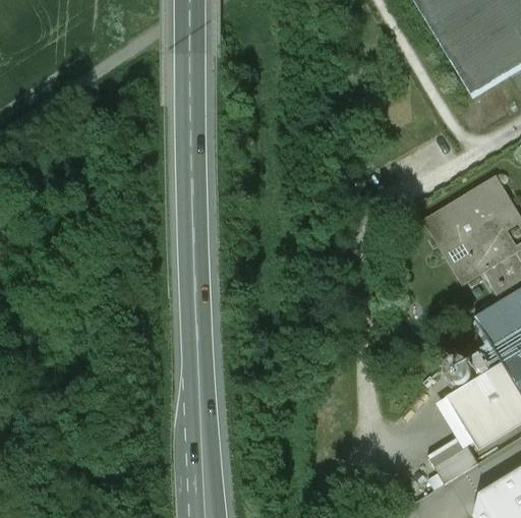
[(412,0),(472,97),(520,66),(520,0),(412,0)]
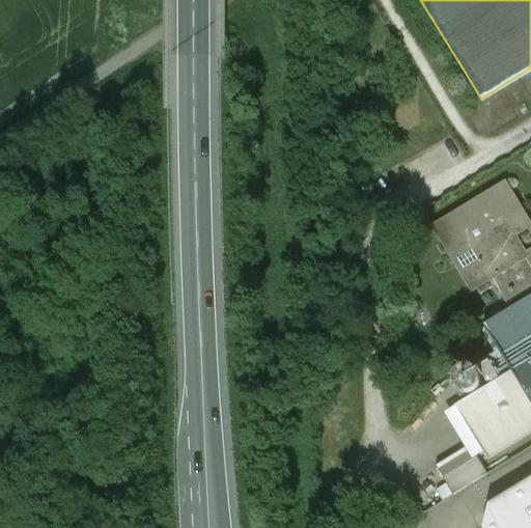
[(526,254),(503,218),(520,207),(504,182),(452,214),(453,215),(435,227),(453,257),(472,245),(507,302),(530,286),(530,266),(525,255),(526,254)]
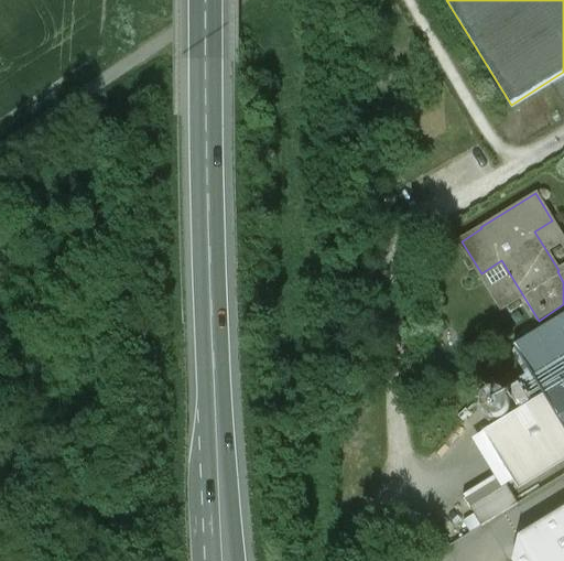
[(563,311),(512,343),(542,392),(563,428),(563,311)]
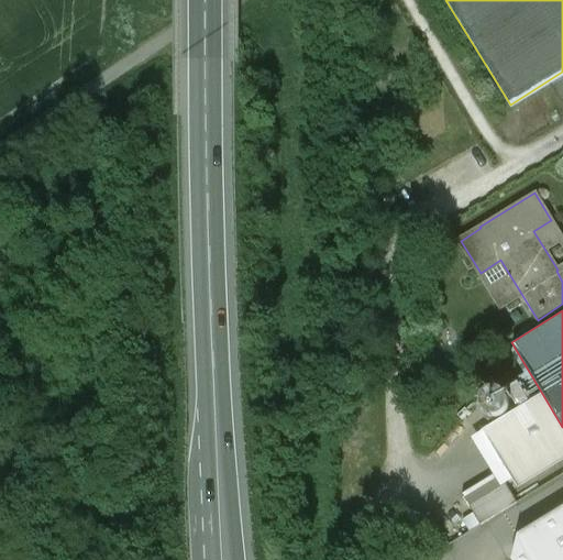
[(518,376),(505,384),(518,406),(531,398),(518,376)]
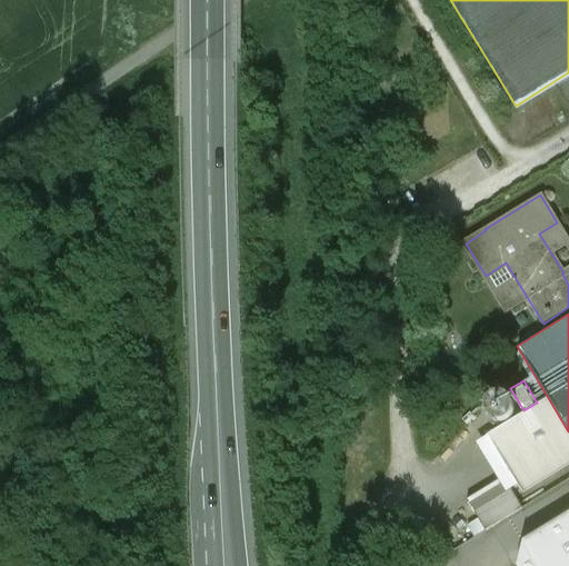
[(503,393),(499,391),(496,393),(492,394),(490,396),(488,397),(488,399),(487,400),(486,403),(486,406),(486,408),(487,410),(488,414),(489,416),(491,417),(495,419),(497,419),(500,420),(503,419),(506,418),(508,417),(510,416),(512,413),(513,410),(513,409),(513,406),(513,403),(513,401),(511,398),(509,395),(507,394),(503,393)]
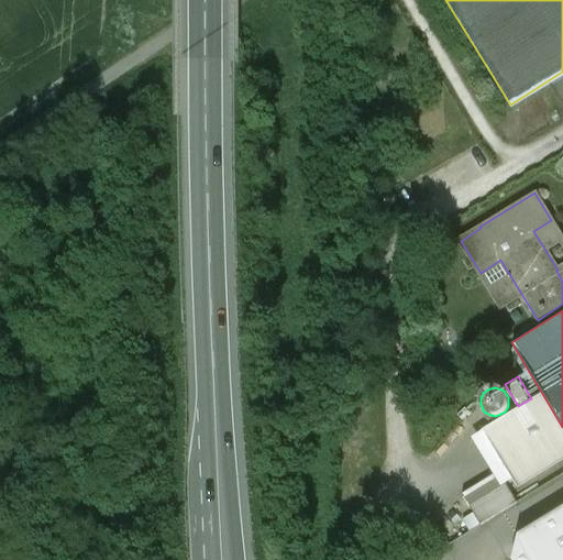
[(562,456),(562,427),(541,392),(531,398),(518,406),(482,428),(516,485),(562,456)]
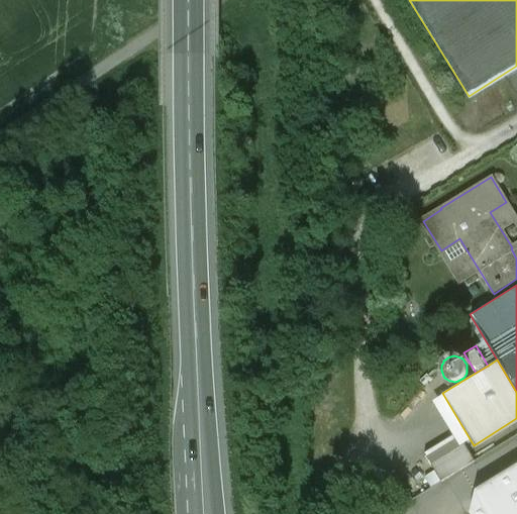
[(464,441),(428,458),(437,477),(474,459),(464,441)]
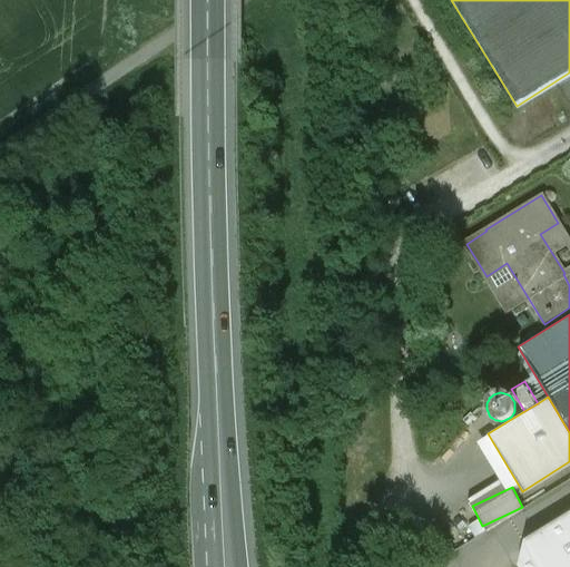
[(569,566),(569,509),(563,515),(562,512),(560,514),(561,516),(543,526),(542,525),(541,526),(542,527),(524,538),(523,536),(522,537),(523,539),(516,566),(569,566)]
